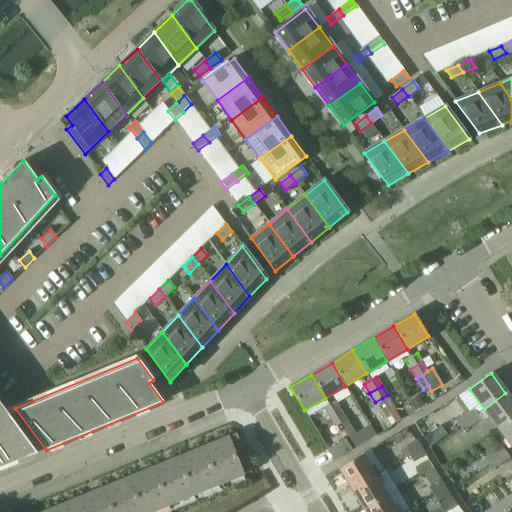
[(498,428),(511,417),(511,402),(505,393),(484,409),(498,428)]
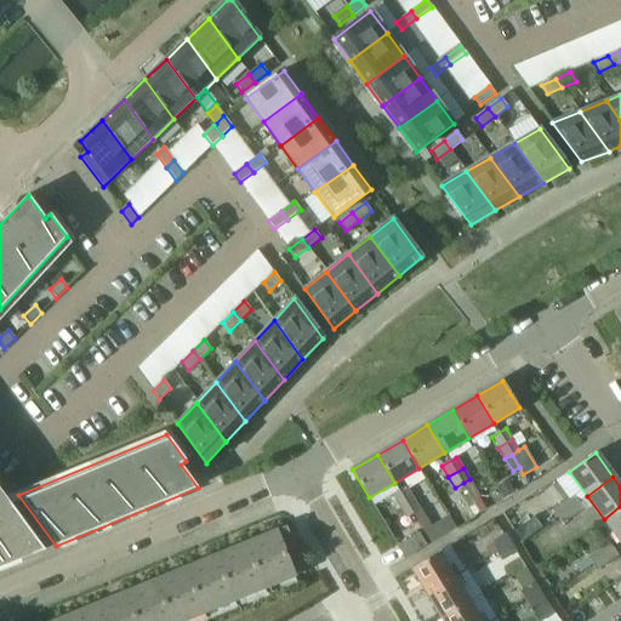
[(469,479),(463,483),(473,500),(479,496),(469,479)]
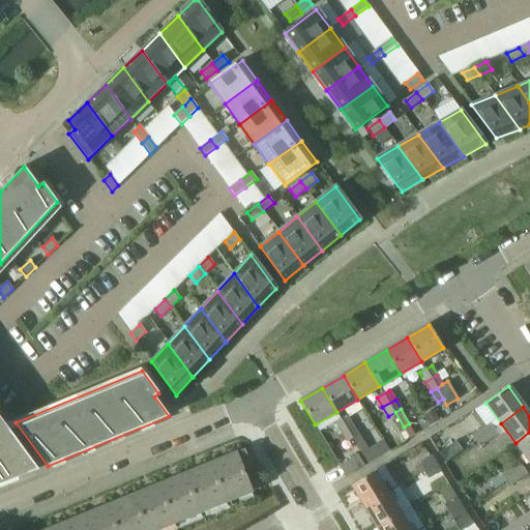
[(432,409),(424,413),(431,424),(438,420),(432,409)]
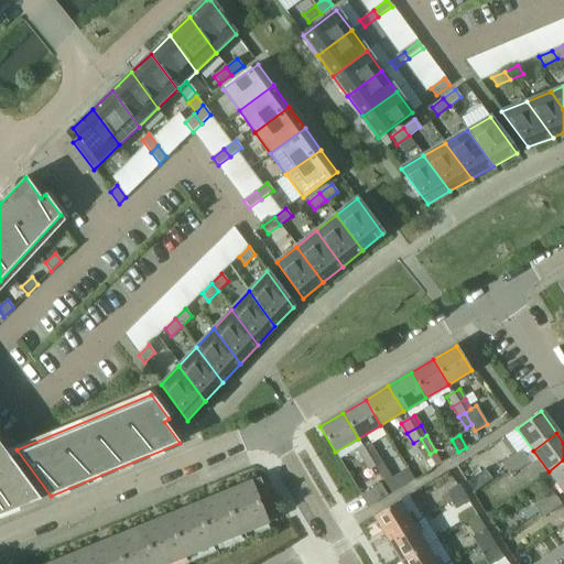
[(361,461),(375,453),(368,443),(356,449),(361,461)]
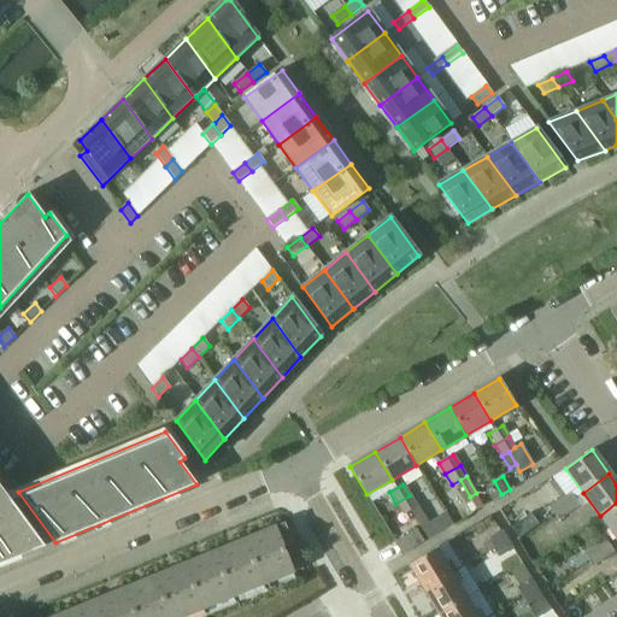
[(0,486),(0,564),(45,547),(0,486)]
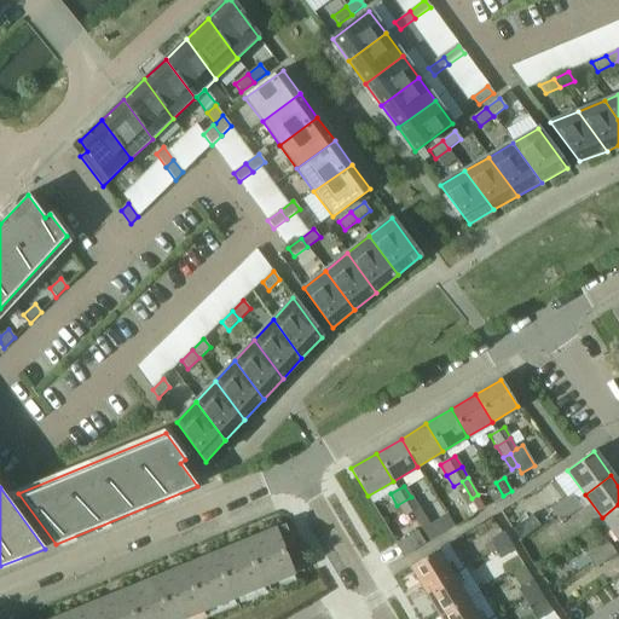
[(561,501),(571,514),(580,507),(571,493),(561,501)]
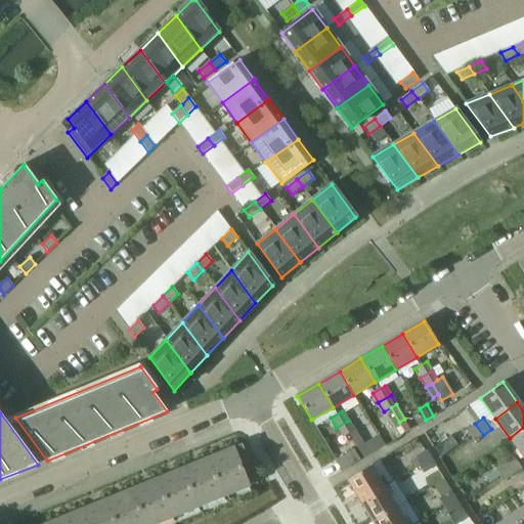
[(353,430),(348,421),(336,428),(342,437),(353,430)]
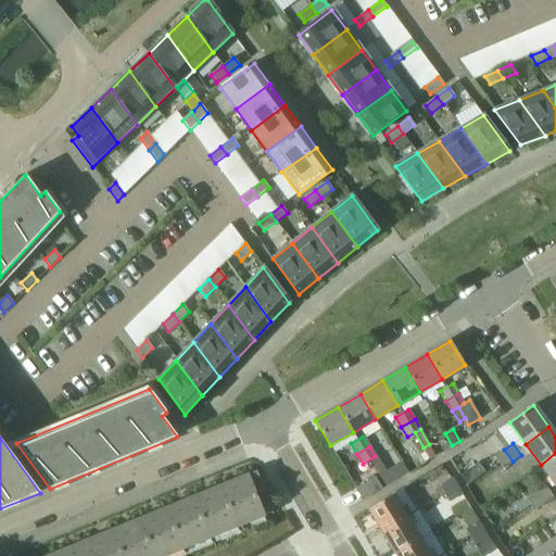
[(503,469),(513,462),(504,450),(494,457),(503,469)]
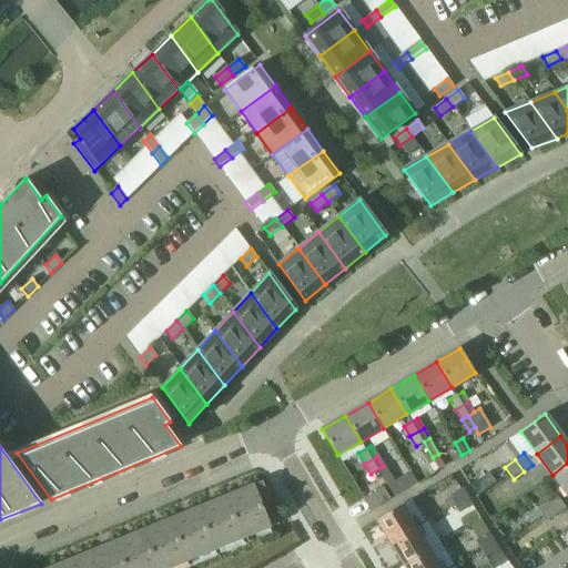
[(567,496),(567,463),(553,475),(567,496)]
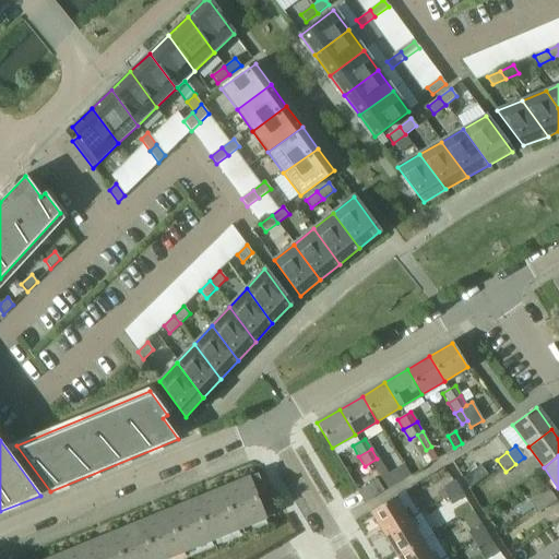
[(470,488),(487,475),(479,466),(462,479),(470,488)]
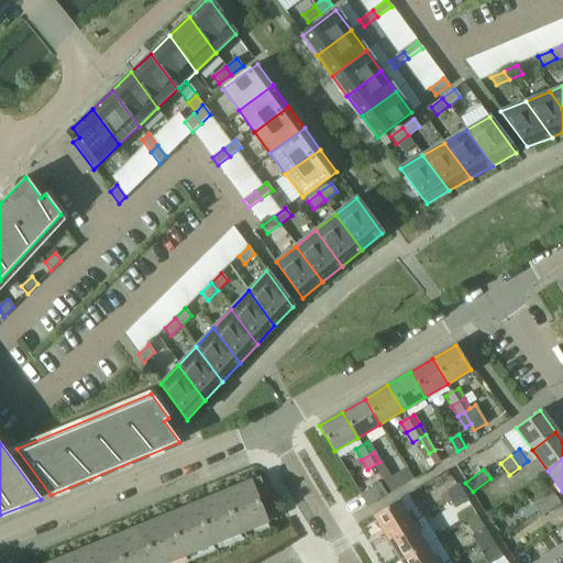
[(168,562),(240,534),(267,522),(266,518),(274,515),(258,478),(251,482),(251,481),(48,562),(168,562)]
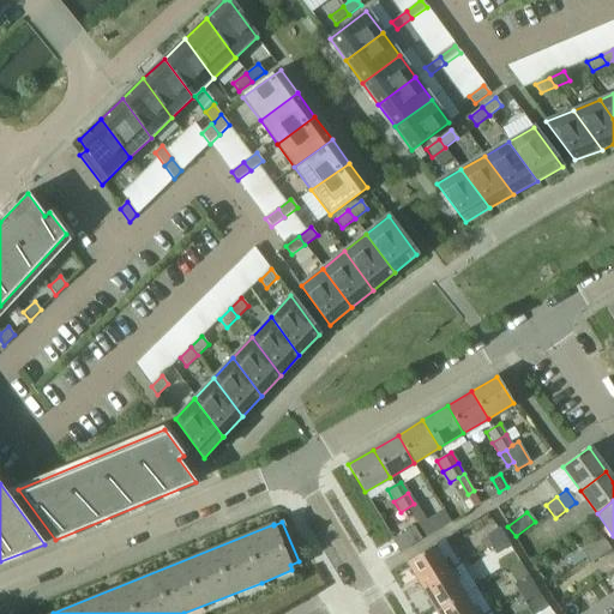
[(401,552),(422,540),(414,527),(392,540),(401,552)]
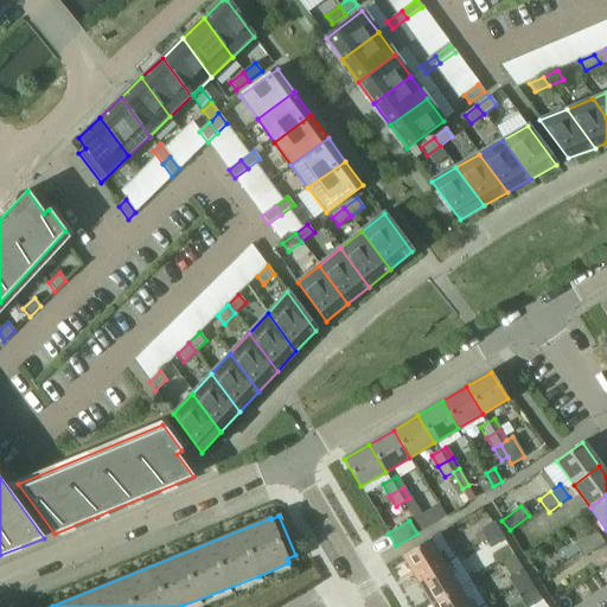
[(485,540),(499,531),(493,522),(479,530),(485,540)]
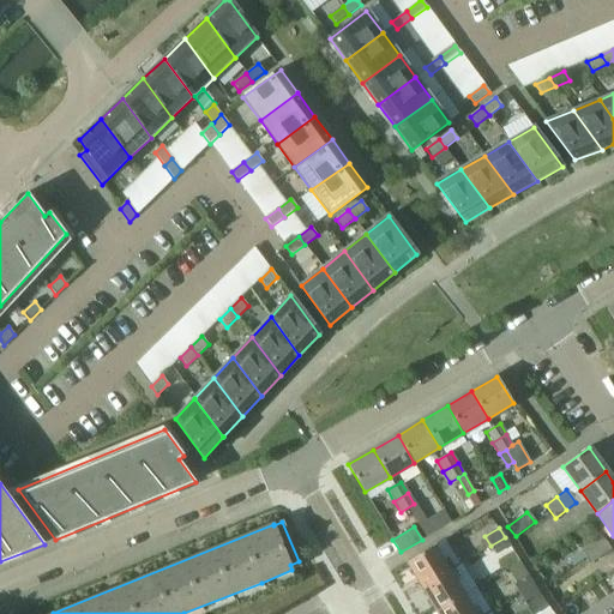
[(590,543),(600,557),(611,549),(601,535),(590,543)]
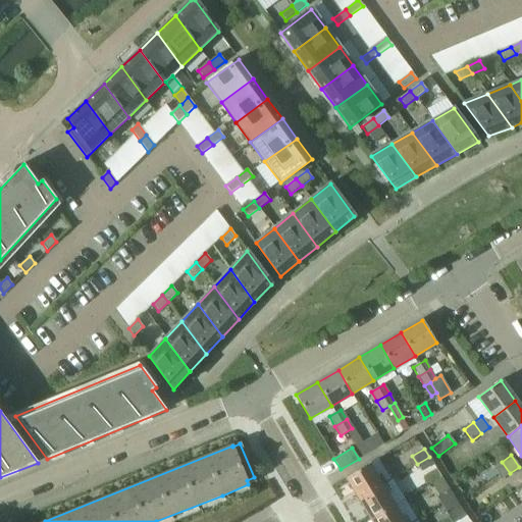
[(433,464),(429,457),(417,464),(422,471),(433,464)]
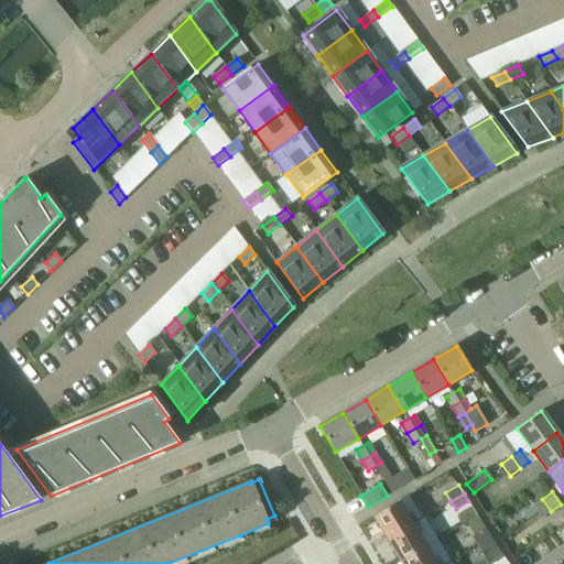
[(541,519),(551,511),(542,499),(532,506),(537,512),(541,519)]
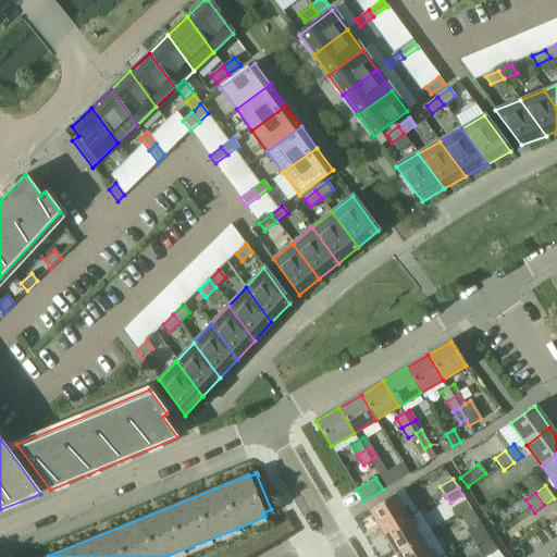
[(369,510),(382,533),(408,518),(394,495),(369,510)]
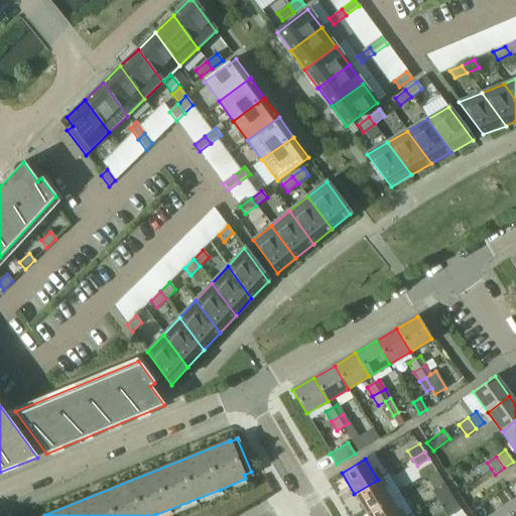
[(487,463),(478,470),(482,476),(491,469),(487,463)]
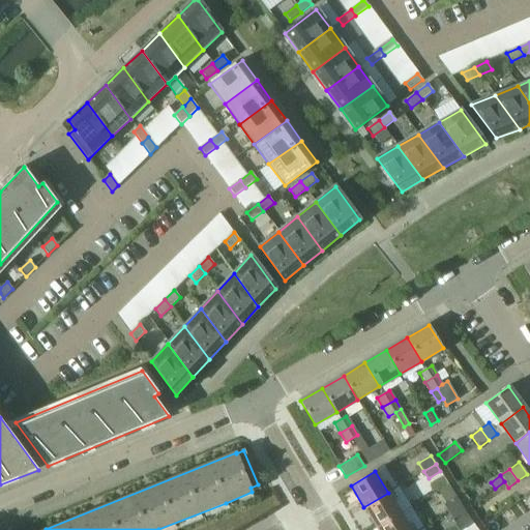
[(401,513),(388,493),(363,507),(377,528),(401,513)]
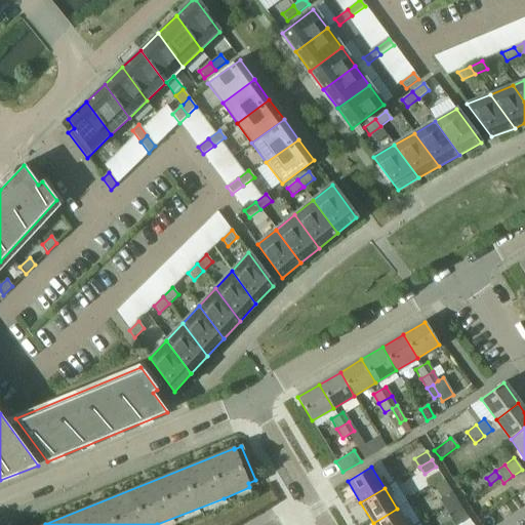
[(452,492),(440,500),(444,508),(456,500),(452,492)]
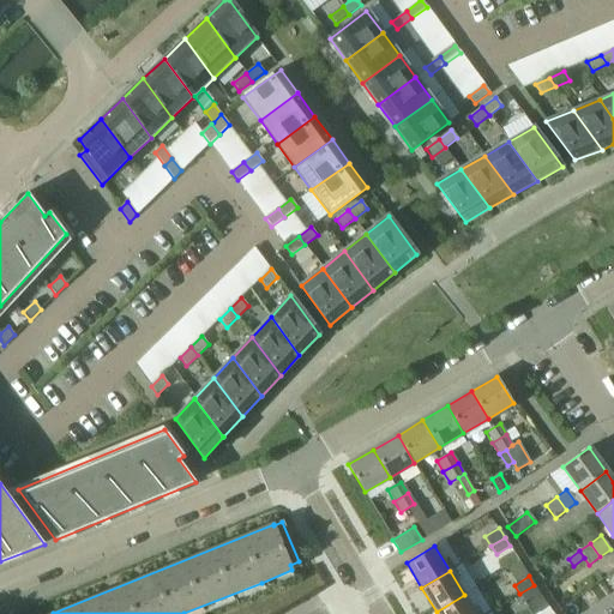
[(534,585),(519,594),(525,603),(531,613),(539,613),(548,608),(540,594),(534,585)]
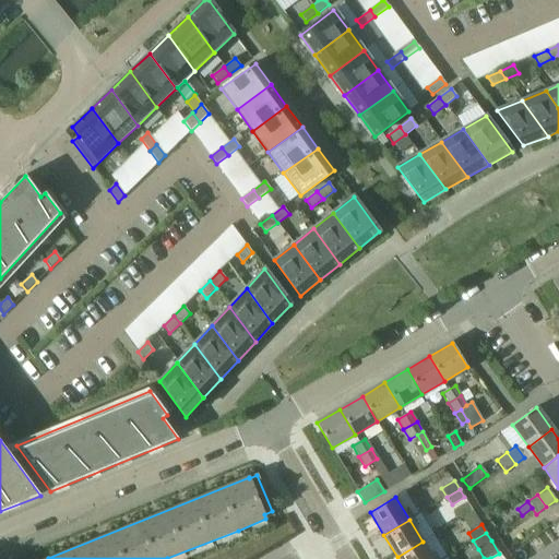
[(432,558),(423,542),(397,557),(397,558),(432,558)]
